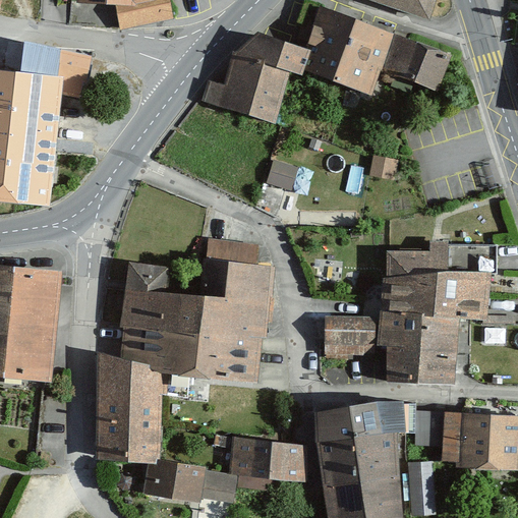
[(148,0),(116,6),(121,29),(173,19),(169,0),(148,0)]
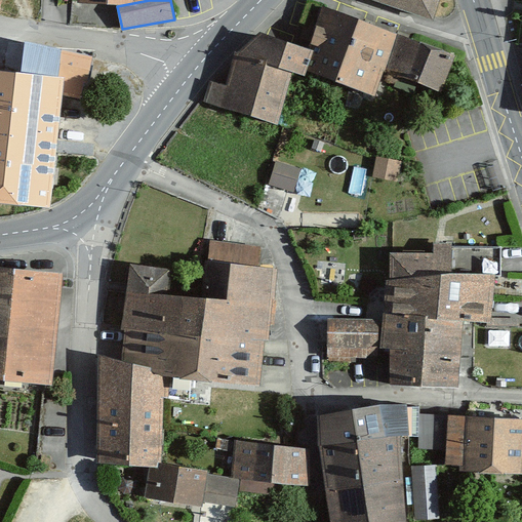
[(375,0),(431,19),(437,0),(375,0)]
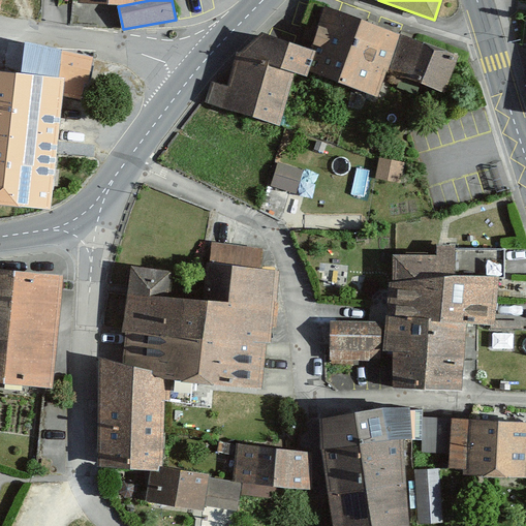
[(399,35),(326,7),(310,49),(313,50),(308,68),(376,96),(385,70),(399,35)]
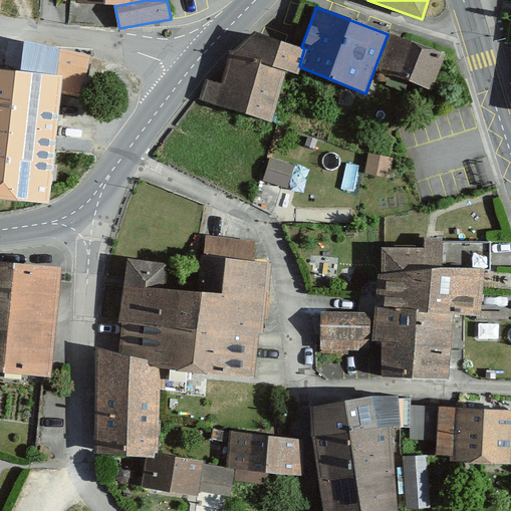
[(206,80),(202,97),(270,120),(283,69),(297,74),(299,66),(304,48),(301,47),(254,32),(231,52),(220,84),(206,80)]
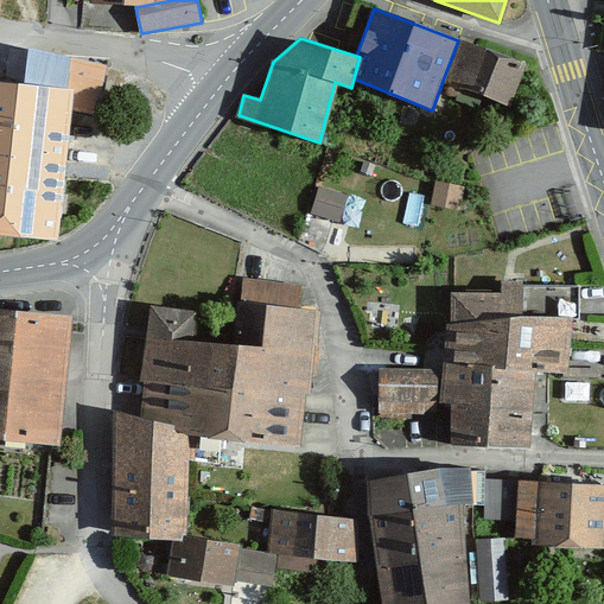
[(525,63),(458,40),(443,81),(509,106),(525,63)]
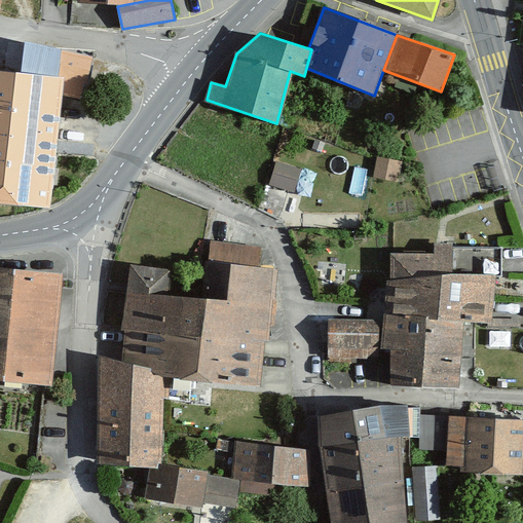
[(90,57),(24,43),(21,68),(70,77),(78,69),(87,71),(90,57)]
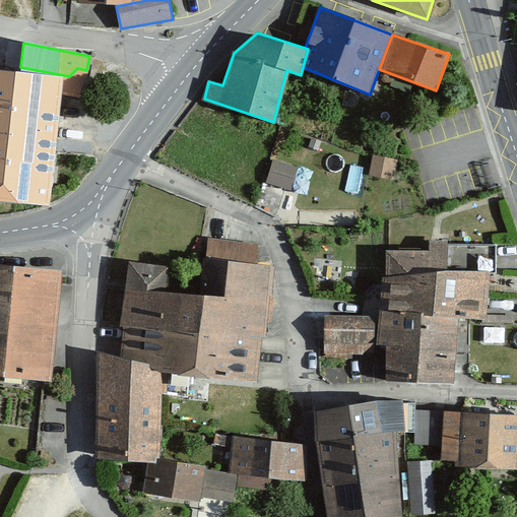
[(0,198),(47,203),(60,74),(0,69),(0,198)]
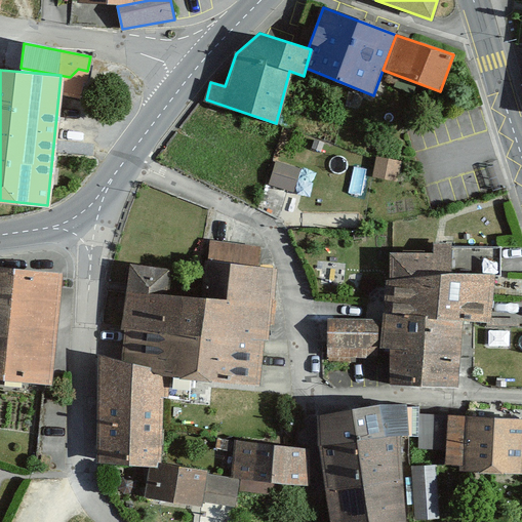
[(299,170),(278,164),(272,186),(293,191),(299,170)]
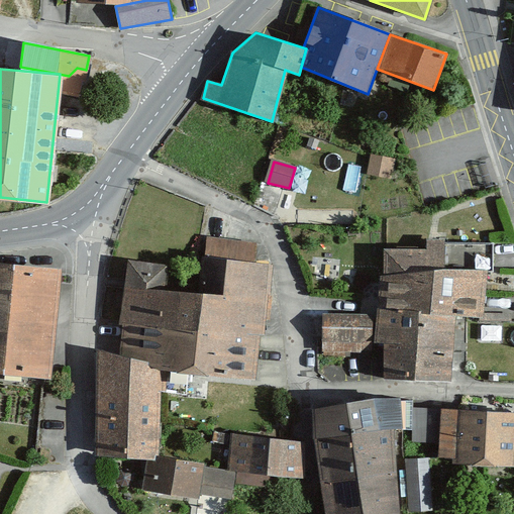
[(257,244),(208,238),(206,257),(253,263),(257,244)]
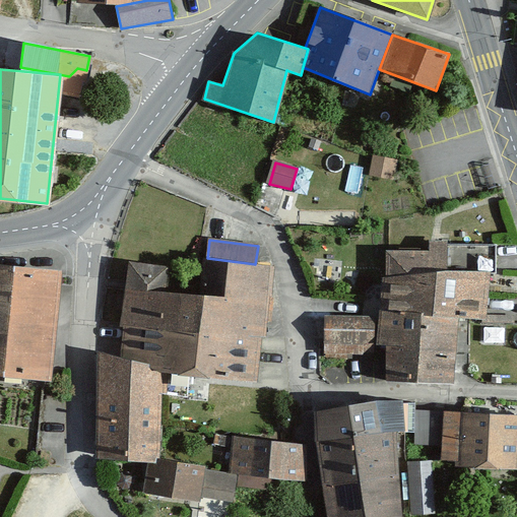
[(447,243),(430,243),(430,253),(386,252),(386,277),(448,274),(447,243)]
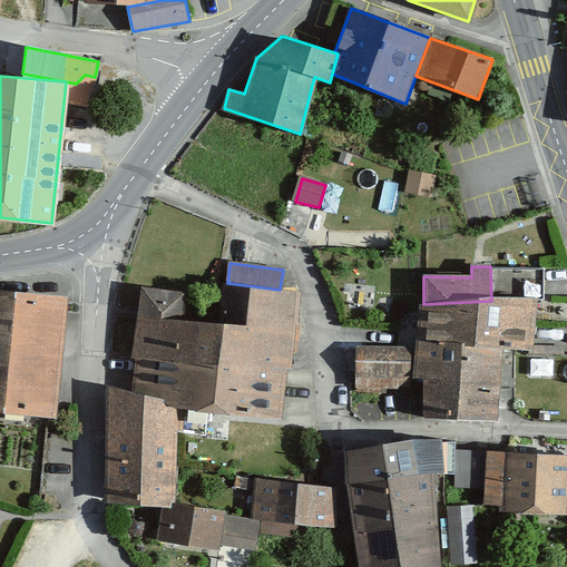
[(132,389),(106,384),(104,498),(163,506),(174,507),(174,502),(176,406),(281,416),(284,367),(293,368),(295,292),(280,290),(227,283),(222,283),(220,320),(182,319),(184,293),(140,287),(132,389)]
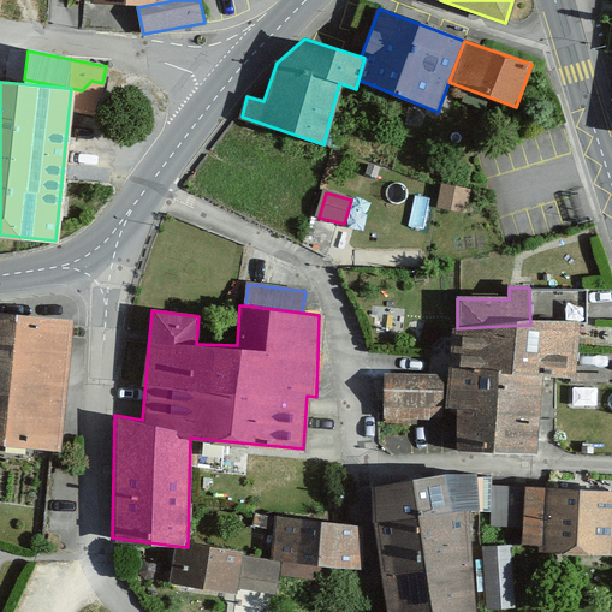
[(70,320),(0,313),(0,444),(58,450),(70,320)]
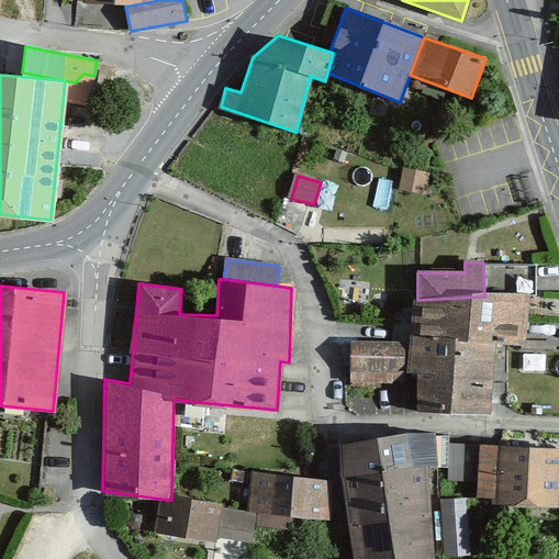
[(418,332),(409,332),(407,372),(416,373),(416,411),(491,413),(493,343),(522,343),(524,295),(484,297),(417,300),(412,300),(411,321),(418,321),(418,332)]
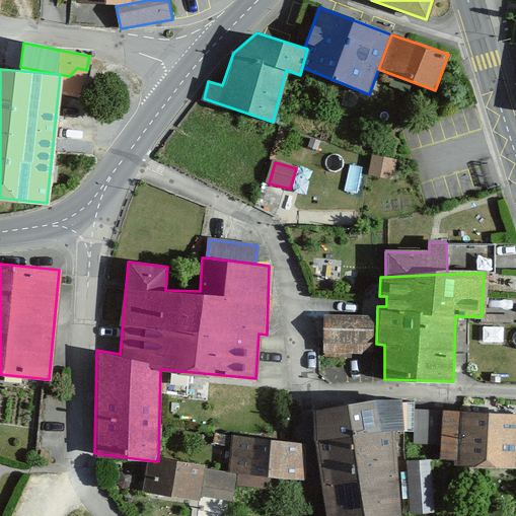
[(373,343),(373,316),(324,315),(323,342),(373,343)]
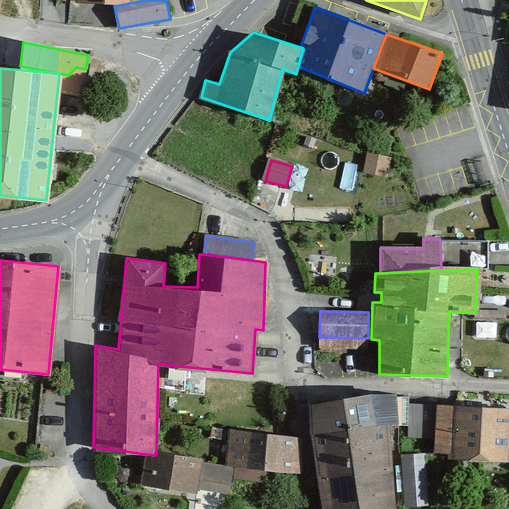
[(394,508),(388,424),(397,423),(395,392),(308,404),(321,508),(394,508)]
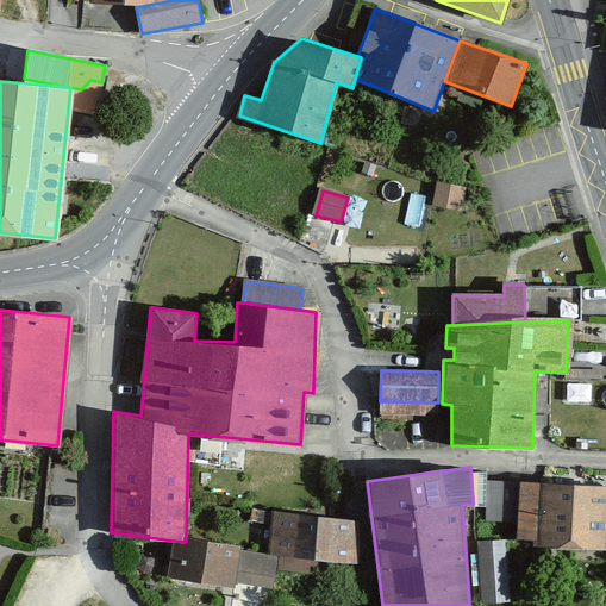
[(605,487),(520,481),(518,539),(605,544),(605,487)]
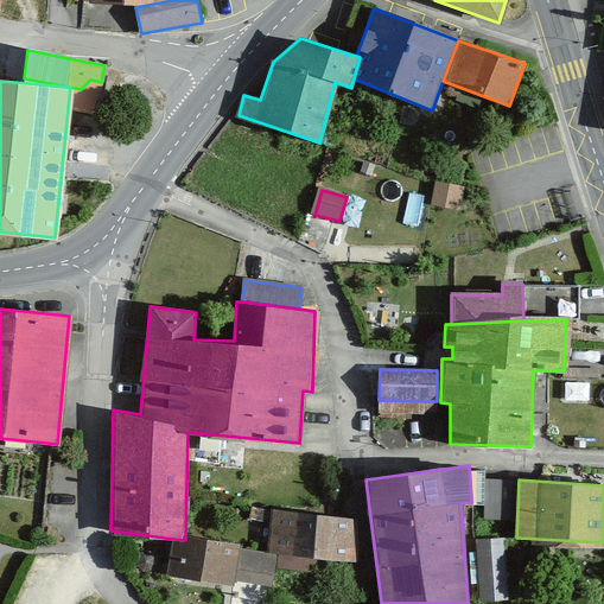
[(272,513),(268,553),(356,561),(360,521),(272,513)]
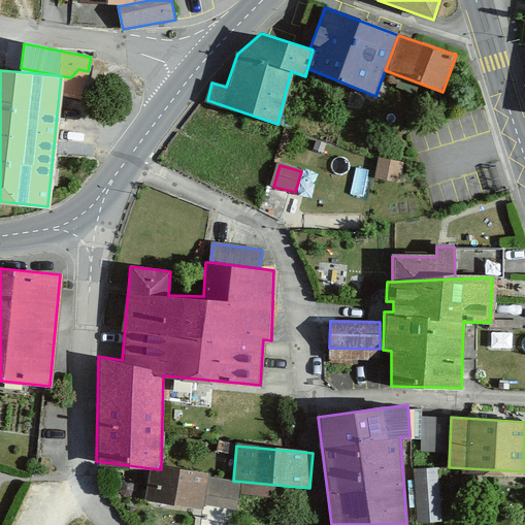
[(207,480),(207,474),(161,465),(161,469),(151,468),(145,499),(201,510),(202,504),(207,480)]
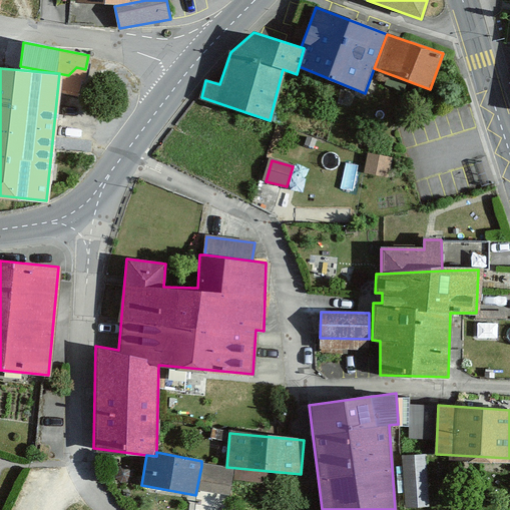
[(427,456),(404,457),(408,509),(430,508),(427,456)]
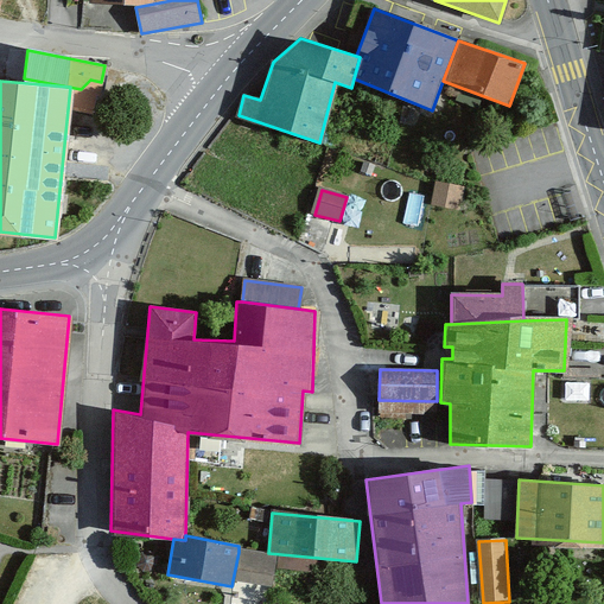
[(233,580),(273,587),(275,558),(239,552),(233,580)]
